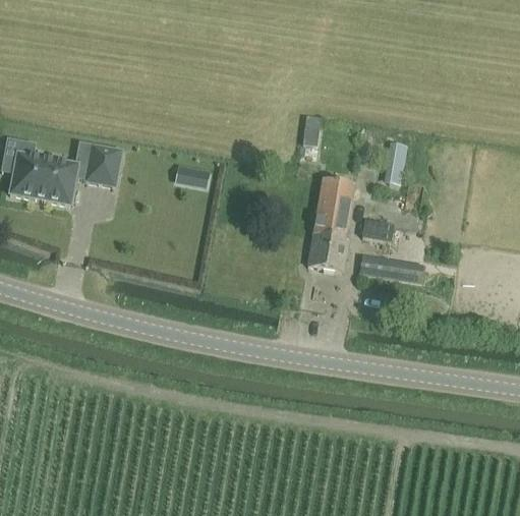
[(118,150),(89,145),(88,154),(75,152),(73,163),(14,153),(7,193),(68,204),(72,178),(112,184),(118,150)]
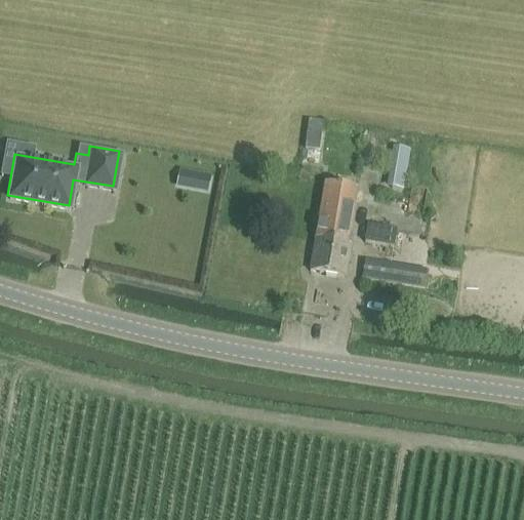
[(206,187),(209,172),(194,169),(192,184),(206,187)]
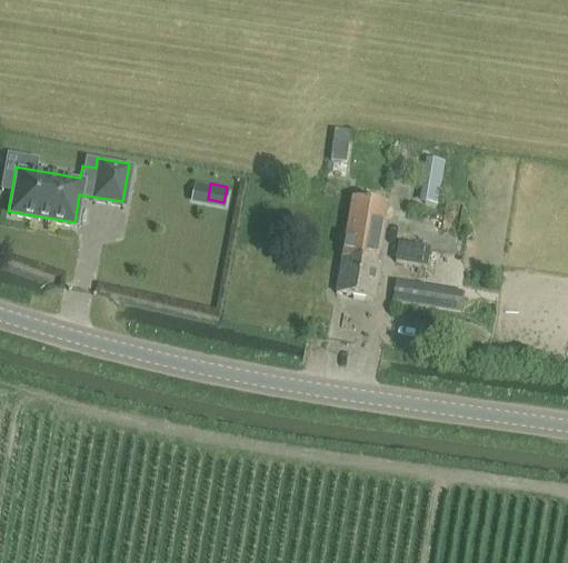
[(377,260),(386,202),(351,197),(336,291),(375,298),(380,261),(377,260)]
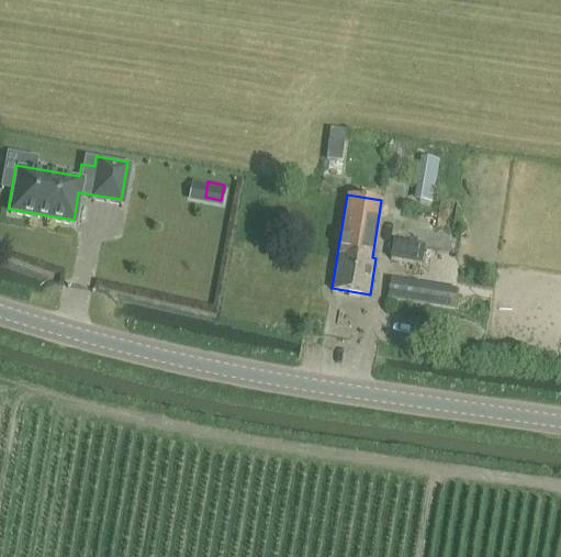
[(429,227),(430,241),(445,240),(444,225),(429,227)]
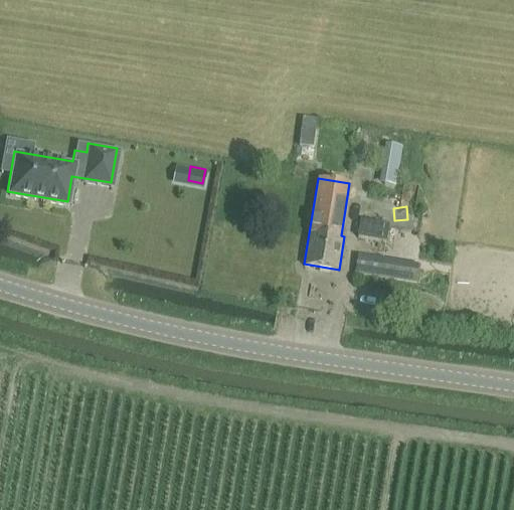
[(356,233),(385,238),(387,221),(359,217),(356,233)]
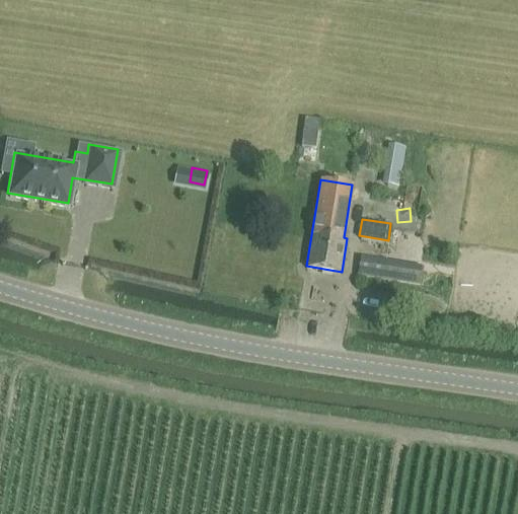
[(415,234),(391,230),(388,244),(412,249),(415,234)]
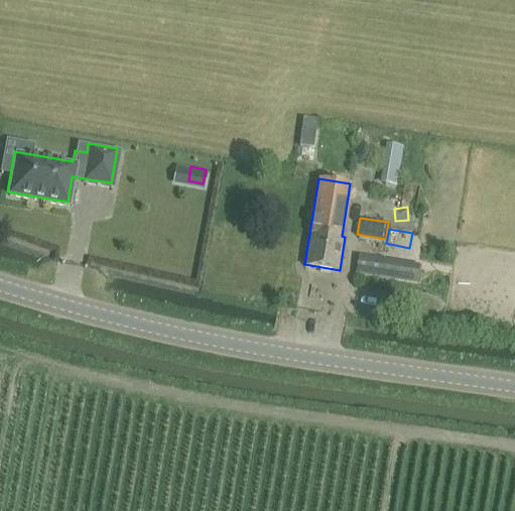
[(433,236),(419,234),(417,243),(431,246),(433,236)]
